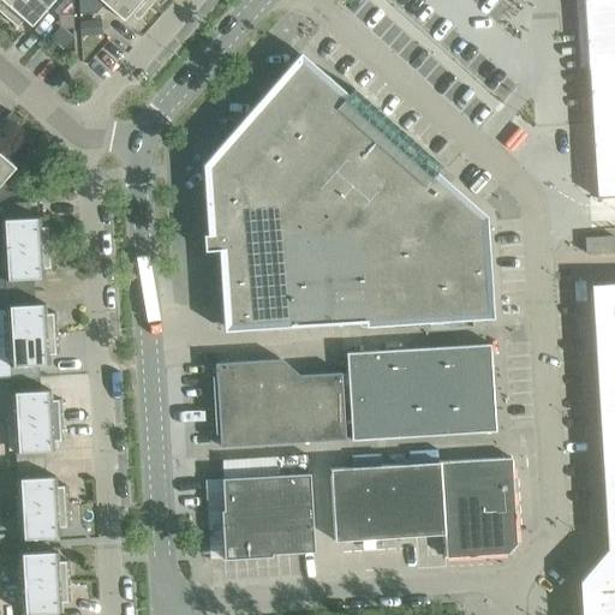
[(13,0),(0,15),(16,28),(23,21),(30,28),(47,7),(57,17),(72,16),(71,0),(13,0)]
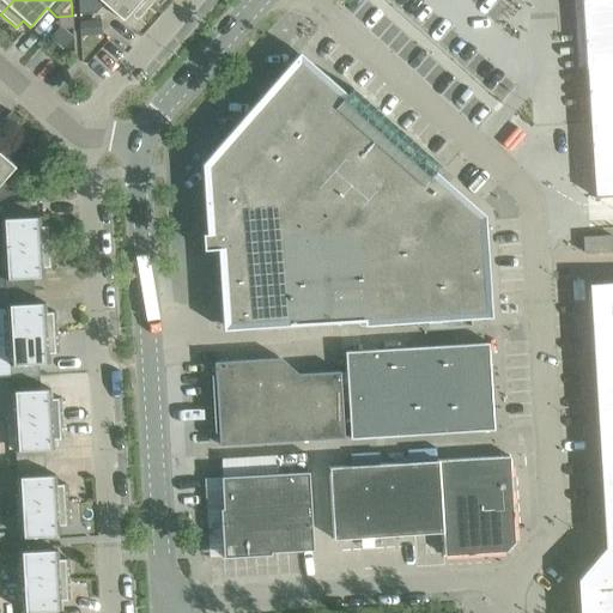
[(0,0),(0,13),(0,14),(13,0),(0,0)]
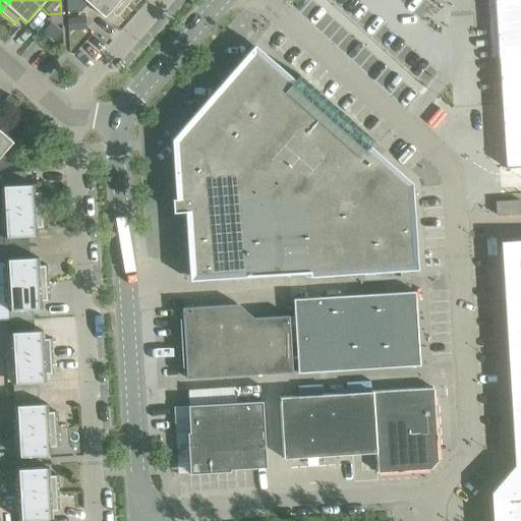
[(126,5),(120,0),(65,0),(66,12),(79,12),(87,3),(104,18),(109,12),(115,17),(126,5)]
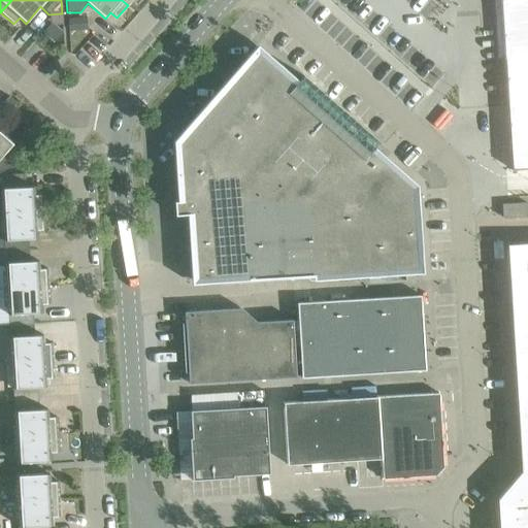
[(527,169),(527,0),(498,0),(502,59),(502,60),(503,60),(510,169),(510,171),(527,169)]
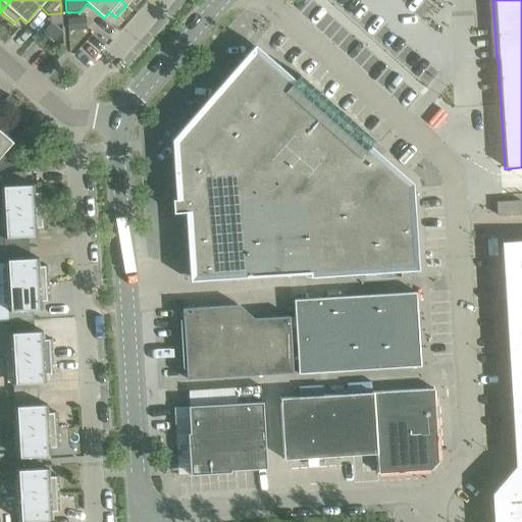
[(85,17),(66,18),(67,31),(85,31),(85,17)]
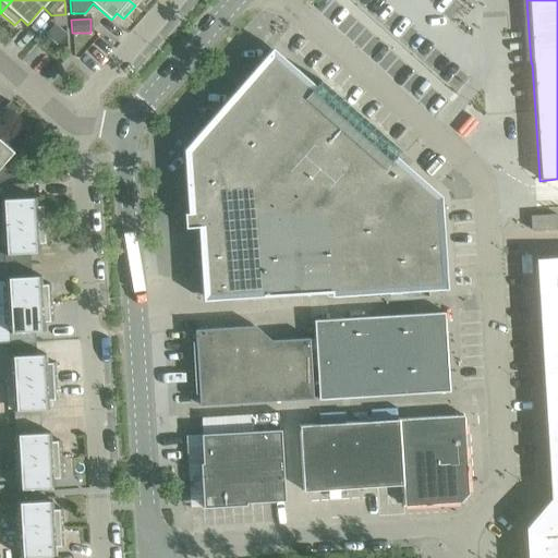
[(59,27),(50,37),(58,44),(67,34),(59,27)]
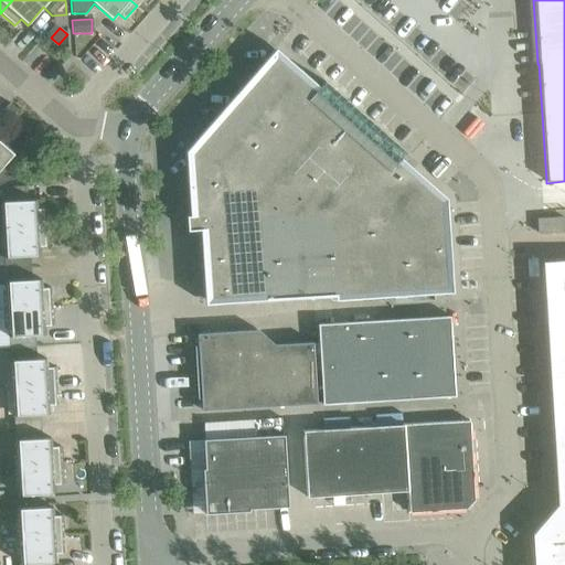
[(194,216),(187,216),(188,231),(200,230),(205,305),(206,305),(209,304),(226,302),(265,300),(334,296),(334,300),(451,292),(446,199),(397,157),(402,152),(403,152),(404,151),(322,81),(321,82),(322,83),(316,92),(275,56),(190,153),(194,216)]
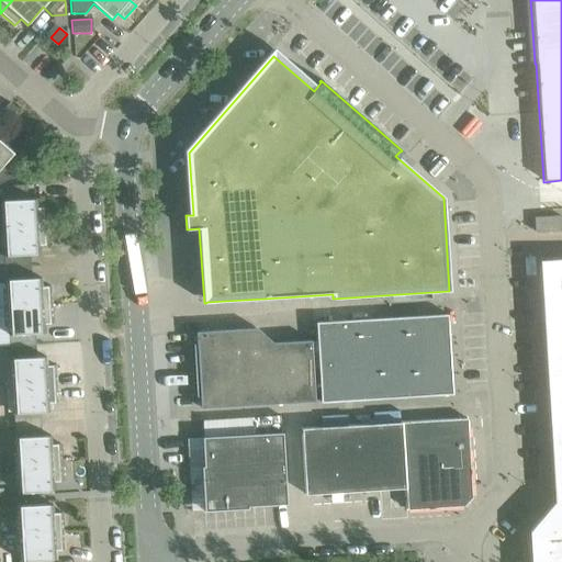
[(0,112),(0,120),(3,123),(15,109),(9,103),(0,112)]
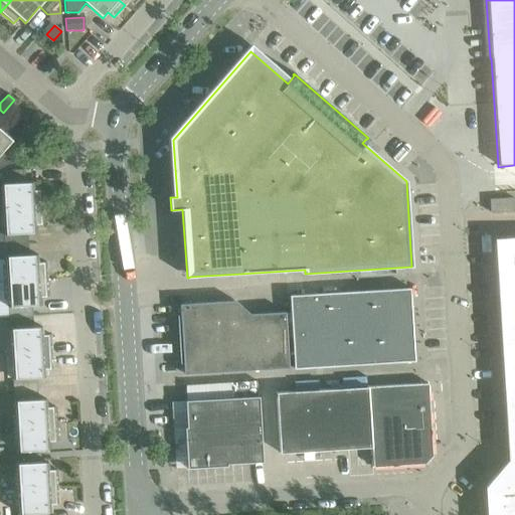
[(0,131),(0,168),(9,164),(16,156),(6,148),(11,141),(0,131)]
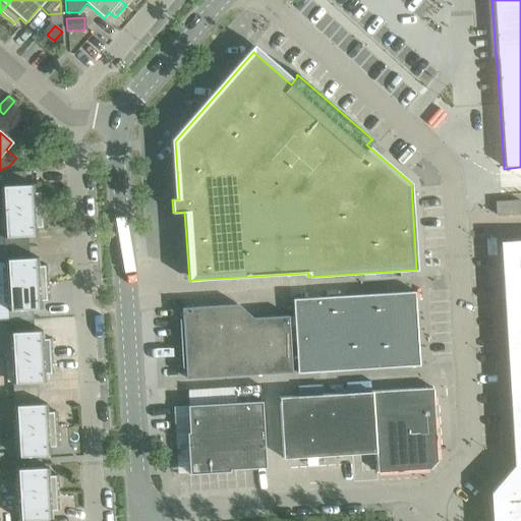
[(0,178),(0,190),(1,212),(43,210),(42,192),(33,192),(33,184),(24,185),(23,172),(12,172),(0,178)]
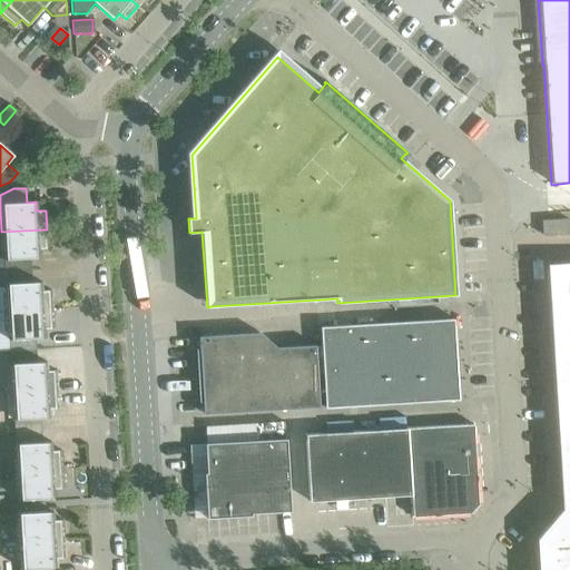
[(541,222),(542,236),(569,234),(568,219),(541,222)]
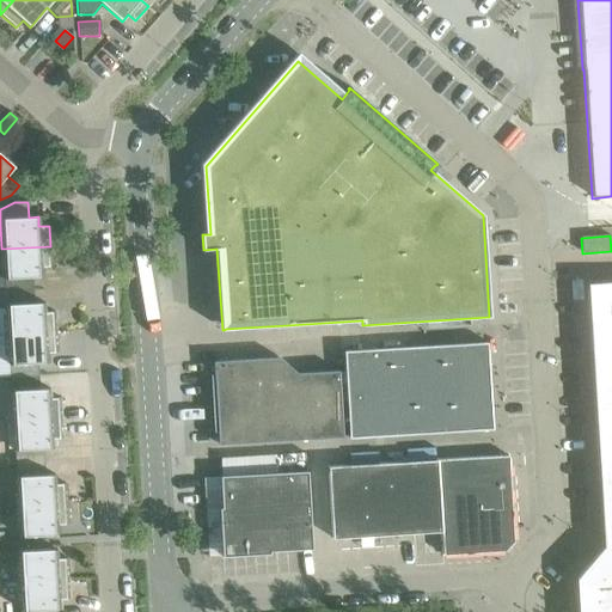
[(4,277),(4,292),(32,291),(32,277),(42,276),(41,267),(51,265),(50,246),(1,249),(4,277)]
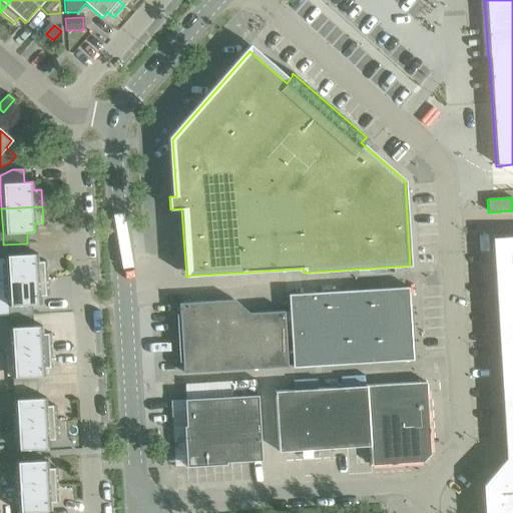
[(490,479),(484,486),(485,512),(512,512),(512,237),(496,239),(505,394),(502,394),(503,412),(506,412),(509,453),(509,457),(490,479)]
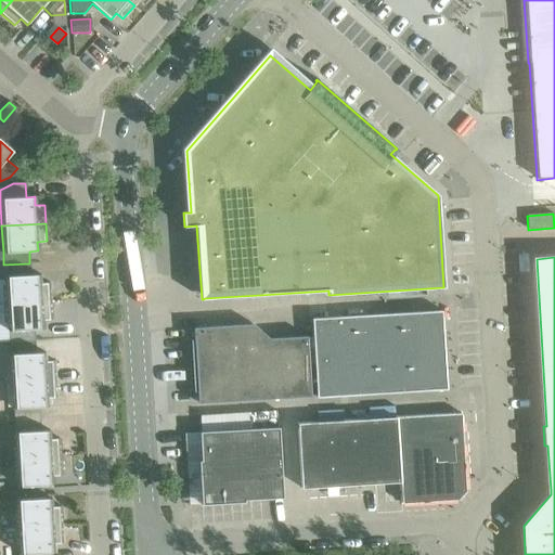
[(4,280),(7,304),(50,301),(49,283),(40,283),(39,274),(30,274),(29,263),(3,265),(4,280)]
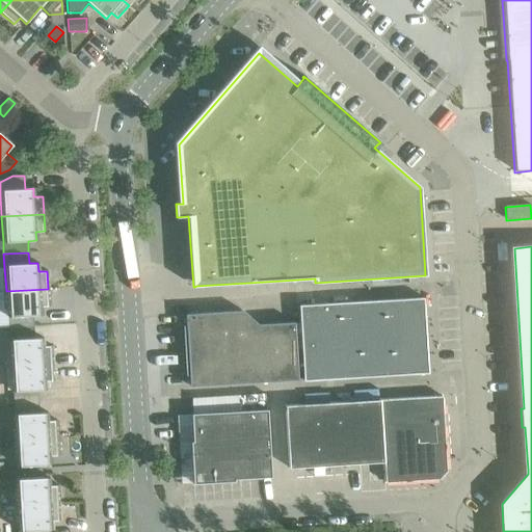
[(6,291),(8,328),(33,327),(32,315),(41,315),(41,307),(49,306),(48,289),(6,291)]
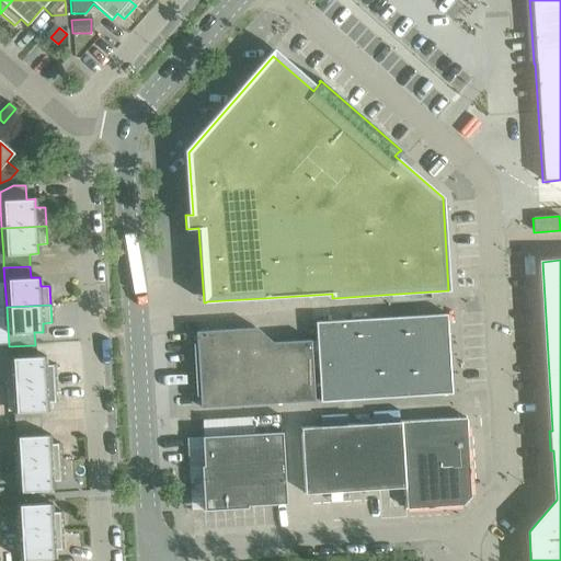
[(315,322),(320,402),(450,395),(446,315),(315,322)]
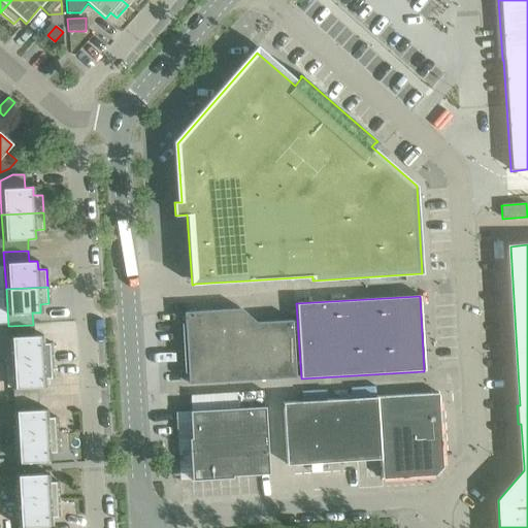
[(184,312),(188,384),(295,377),(291,321),(255,323),(240,309),(184,312)]
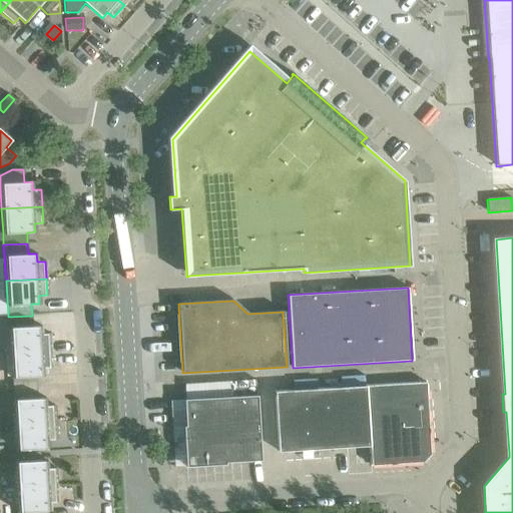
[(8,317),(10,353),(51,351),(50,334),(41,334),(41,326),(32,326),(32,316),(8,317)]
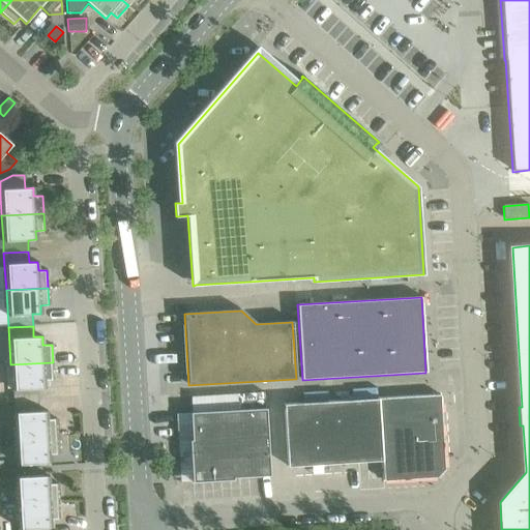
[(10,364),(12,402),(37,401),(36,388),(46,388),(45,380),(54,379),(53,362),(10,364)]
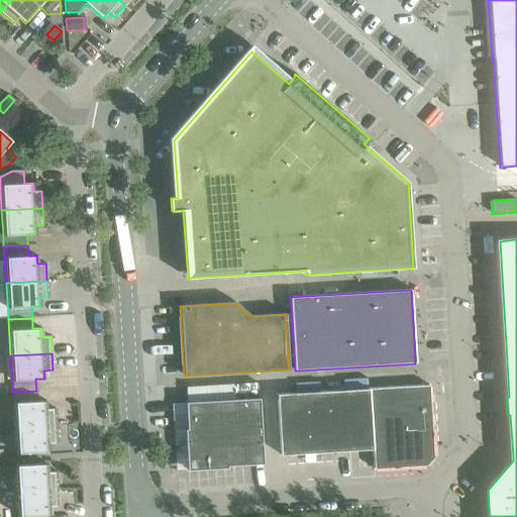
[(231,385),(186,388),(187,404),(232,401),(231,385)]
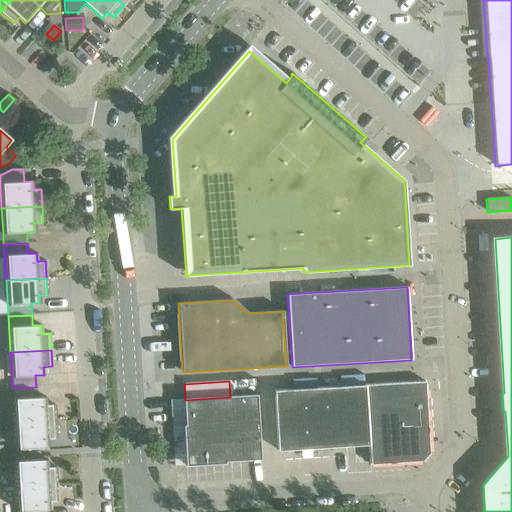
[(368,446),(369,465),(421,462),(429,453),(425,381),(365,385),(274,391),(277,451),(368,446)]
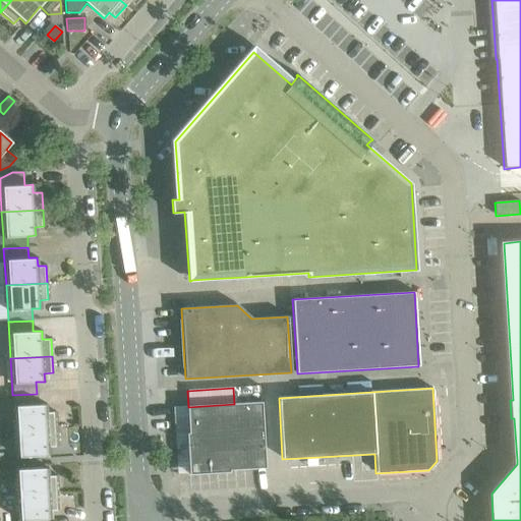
[(12,395),(14,431),(56,429),(55,412),(47,412),(46,404),(38,404),(37,394),(12,395)]
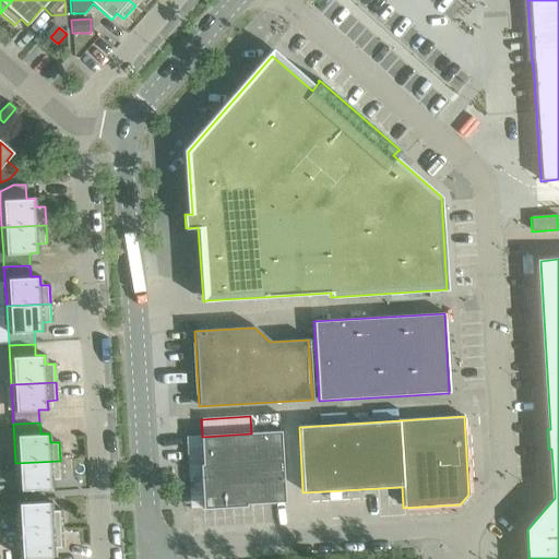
[(245,503),(284,501),(280,431),(251,433),(202,437),(201,437),(205,506),(245,503)]
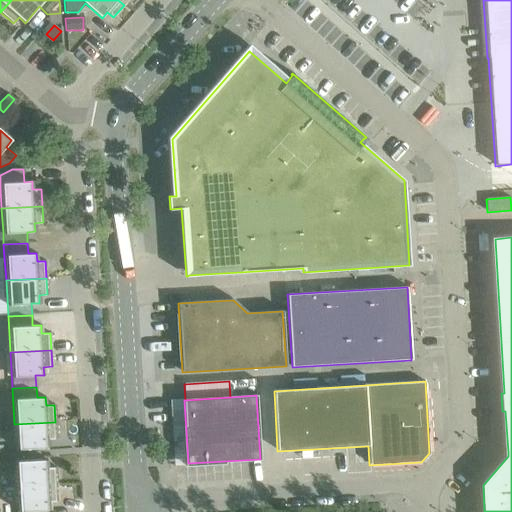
[(55,422),(14,424),(16,449),(48,447),(48,439),(56,438),(55,422)]
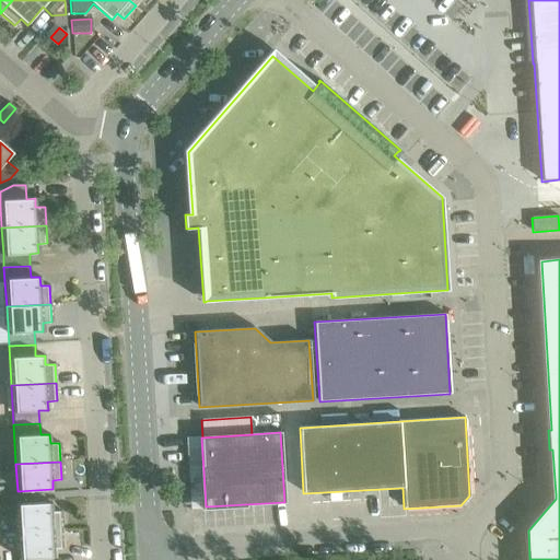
[(15,504),(18,532),(62,529),(61,511),(51,511),(51,502),(15,504)]
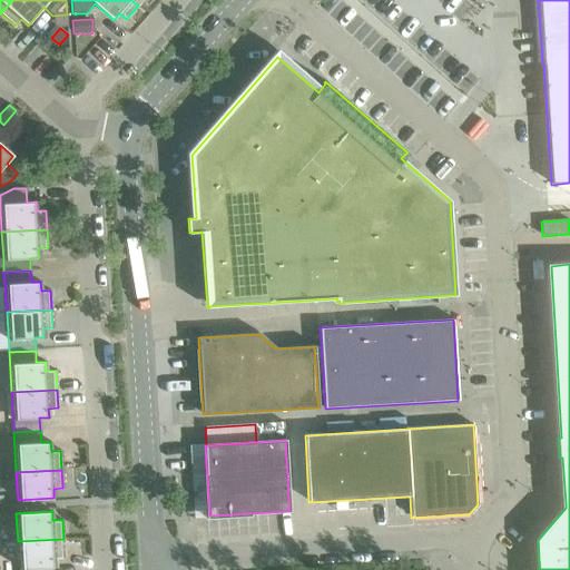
[(18,541),(19,569),(46,569),(46,568),(56,567),(55,558),(65,557),(64,539),(18,541)]
